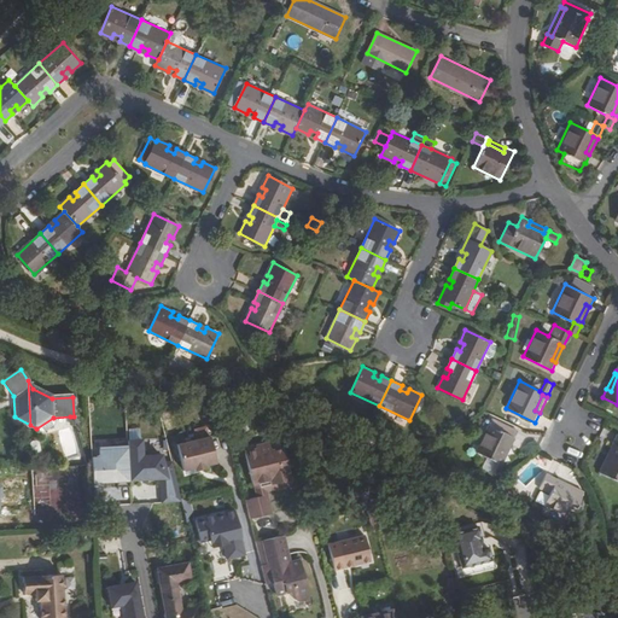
[(497,420),(494,426),(516,437),(519,431),(497,420)]
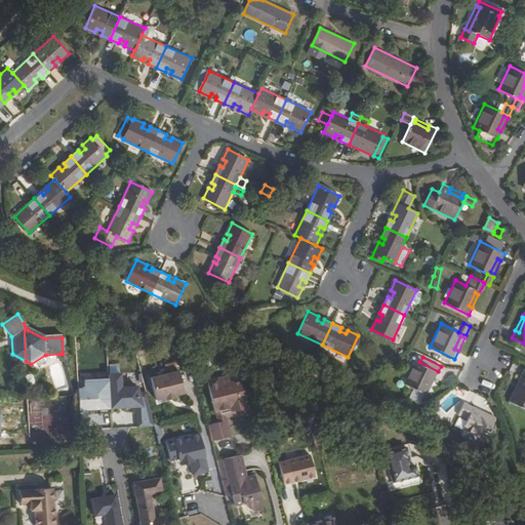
[(415,360),(404,384),(421,392),(428,395),(429,392),(426,391),(432,376),(436,378),(439,372),(438,371),(419,362),(415,360)]
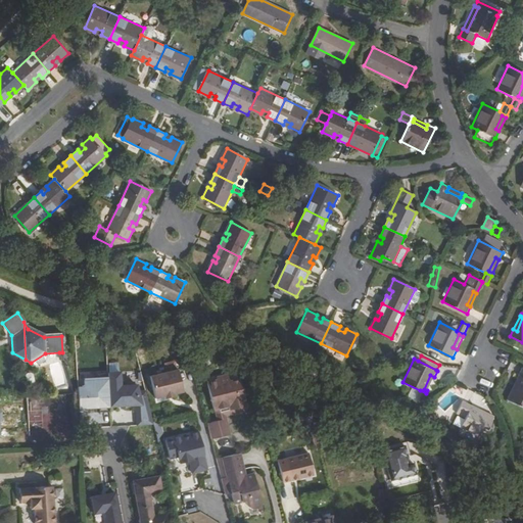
[(518,376),(521,378),(511,400),(522,407),(522,368),(518,376)]
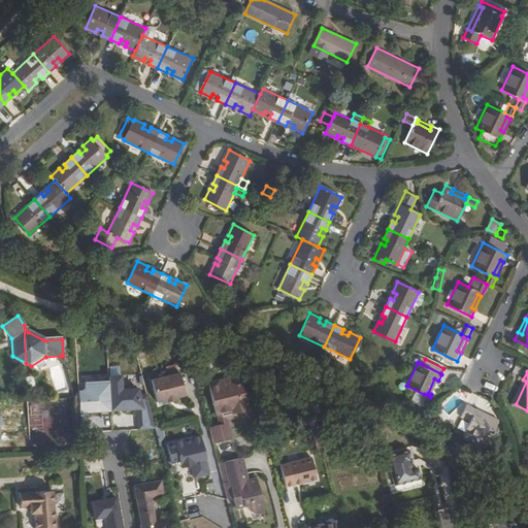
[(80,414),(135,409),(136,429),(147,428),(145,386),(124,387),(124,373),(109,374),(109,378),(85,381),(86,389),(79,390),(80,414)]
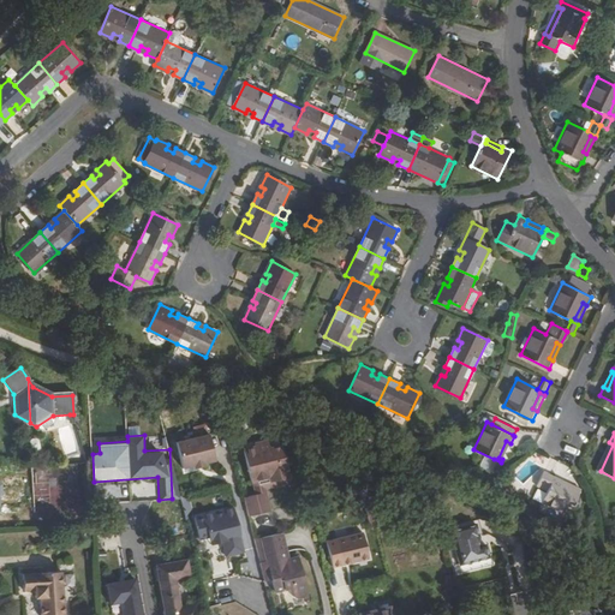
[(209,435),(175,442),(183,469),(193,466),(195,469),(204,466),(204,464),(215,460),(209,435)]
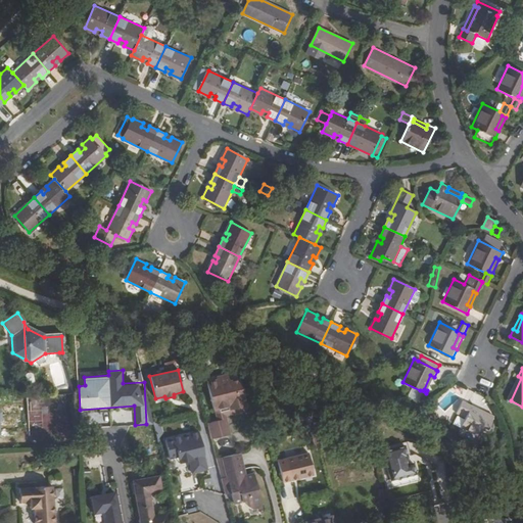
[(221,415),(223,412),(228,410),(233,413),(243,410),(245,406),(239,378),(228,381),(227,375),(215,378),(216,380),(205,383),(212,411),(215,411),(217,416),(221,415)]
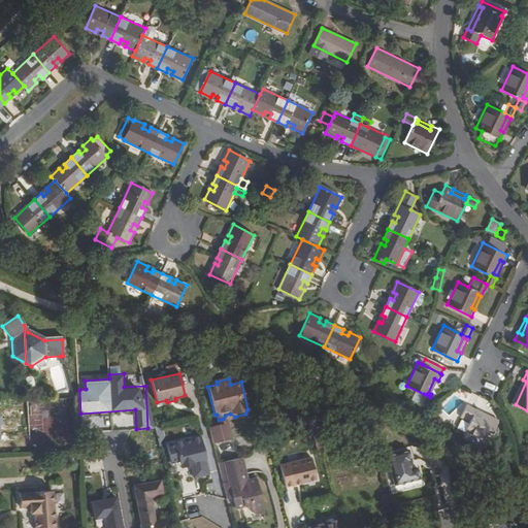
[(438,381),(434,378),(428,393),(431,394),(438,381)]
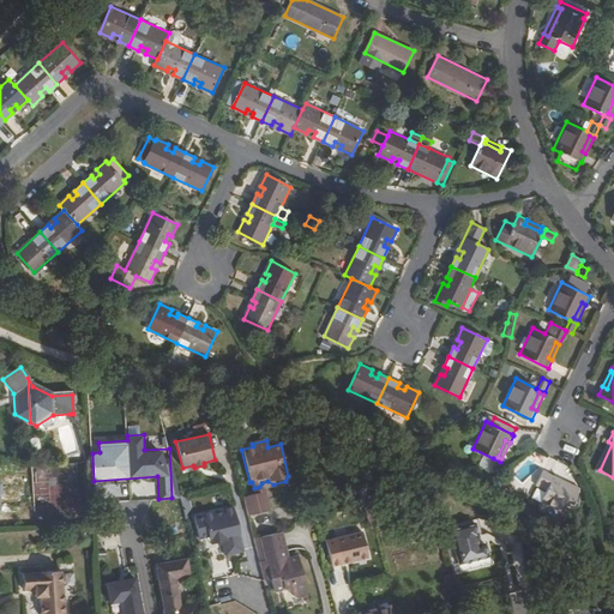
[(612,444),(608,441),(595,469),(600,470),(612,444)]
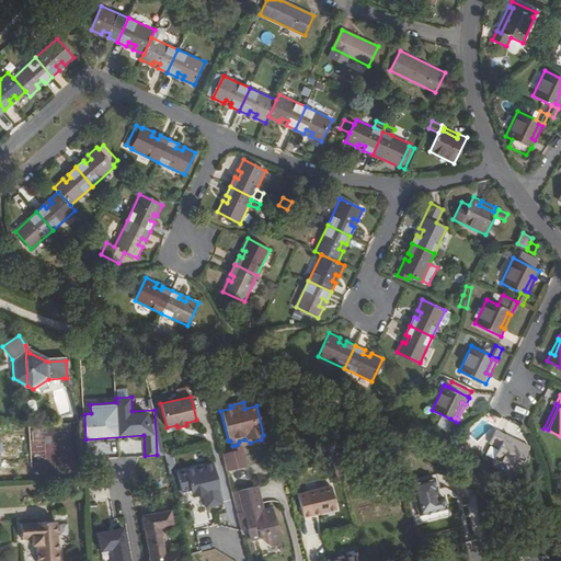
[(457,422),(450,419),(446,428),(453,432),(457,422)]
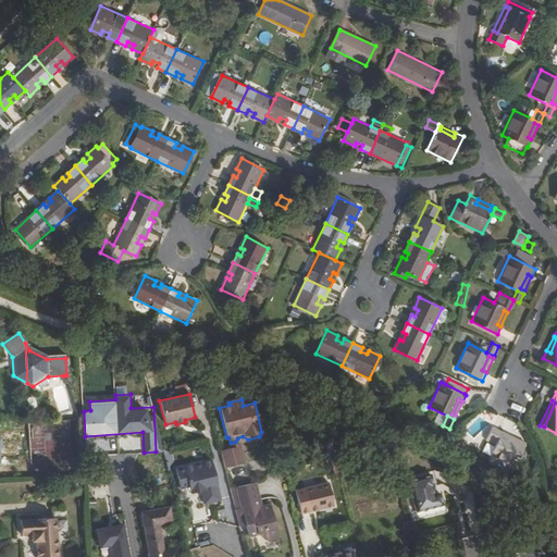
[(490,456),(515,468),(525,446),(500,434),(503,431),(493,425),(486,440),(495,444),(490,456)]
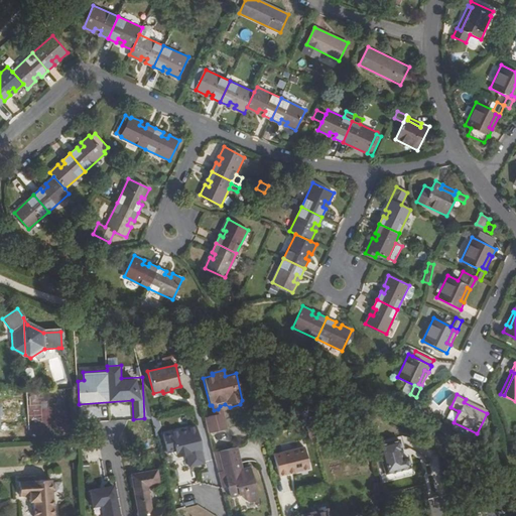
[(466,399),(464,402),(487,413),(489,410),(466,399)]
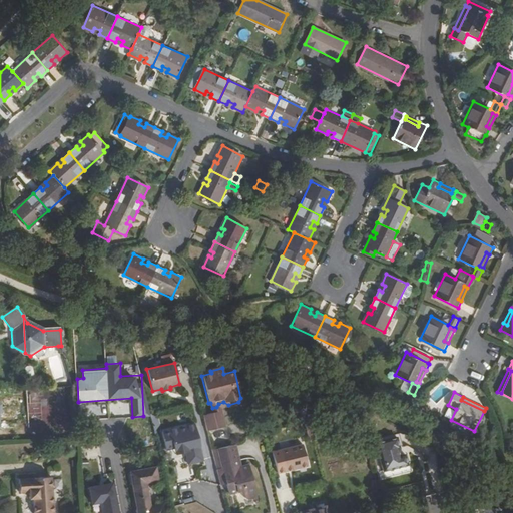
[(105,403),(92,404),(94,419),(106,417),(105,403)]
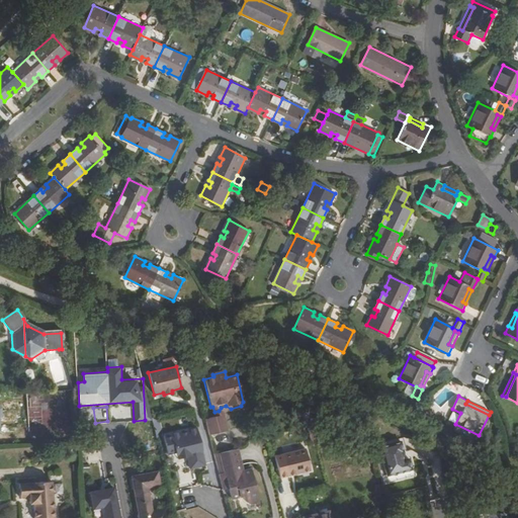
[(219,411),(214,412),(216,418),(224,417),(221,408),(219,411)]
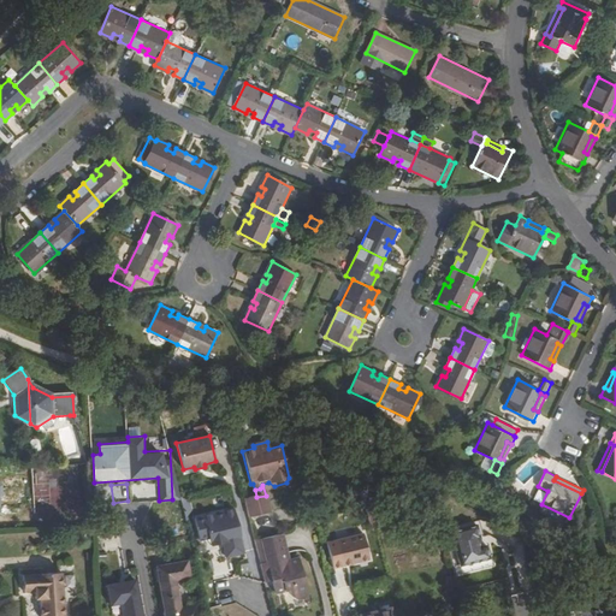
[(244,501),(249,520),(270,514),(266,496),(256,497),(244,501)]
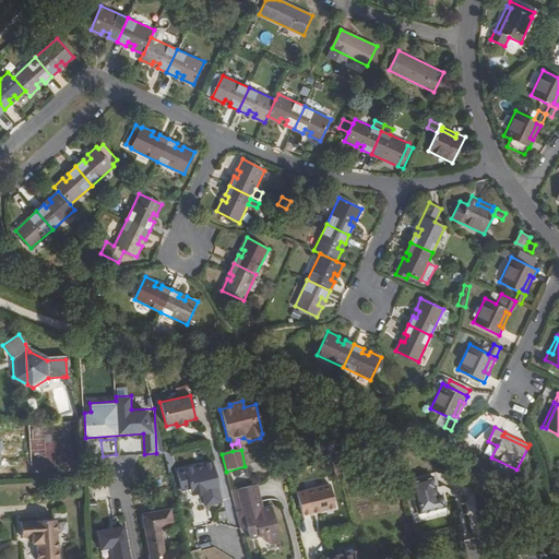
[(222,502),(212,462),(176,471),(181,490),(190,488),(194,487),(197,494),(202,492),(205,506),(222,502)]
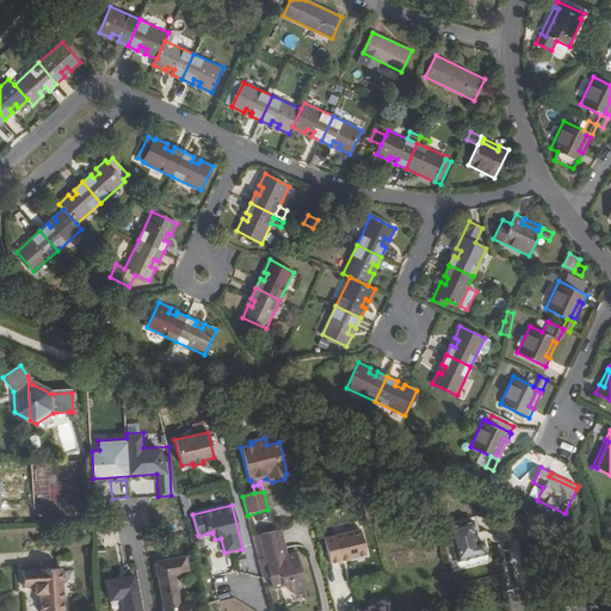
[(475,535),(471,522),(448,529),(456,562),(485,555),(481,543),(475,544),(474,536),(475,535)]
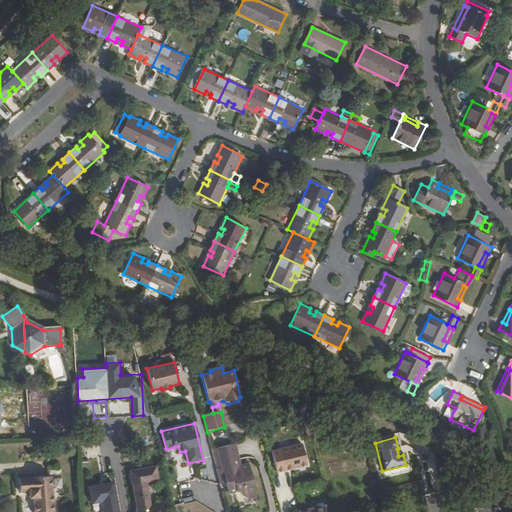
[(279,451),(285,472),(307,467),(301,445),(279,451)]
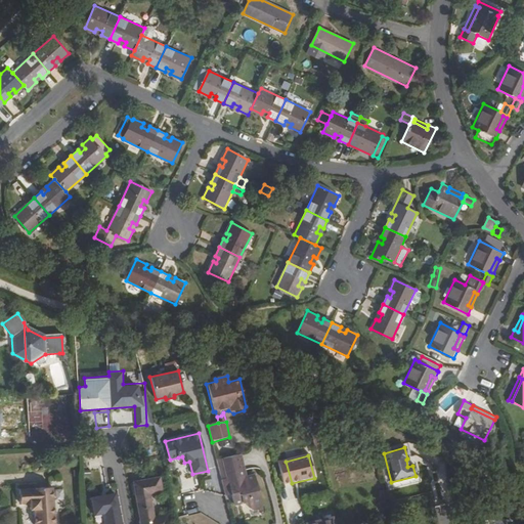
[(226,475),(242,472),(237,456),(222,460),(226,475)]
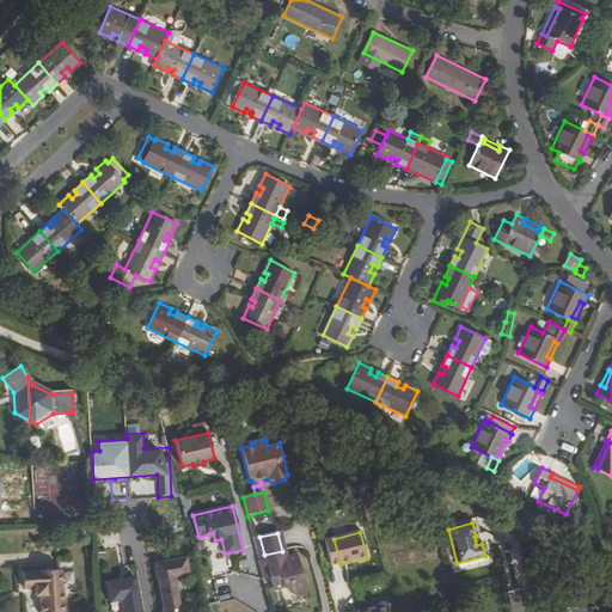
[(282,551),(264,555),(265,561),(267,564),(285,560),(282,551)]
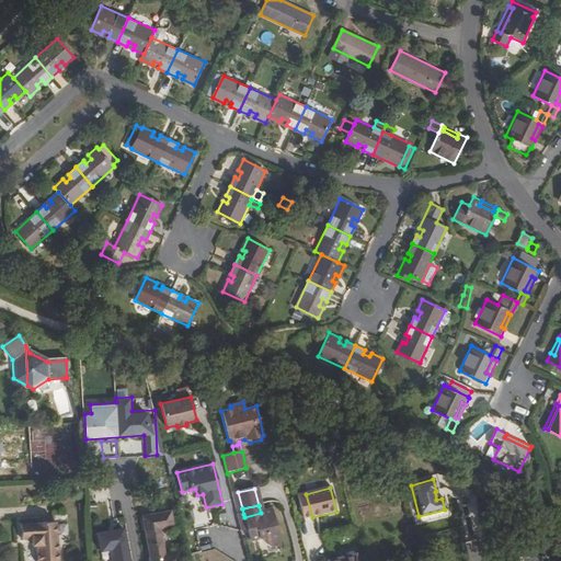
[(271,548),(277,547),(281,546),(272,511),(261,513),(244,517),(243,514),(237,515),(241,533),(247,531),(250,542),(263,539),(264,544),(271,548)]
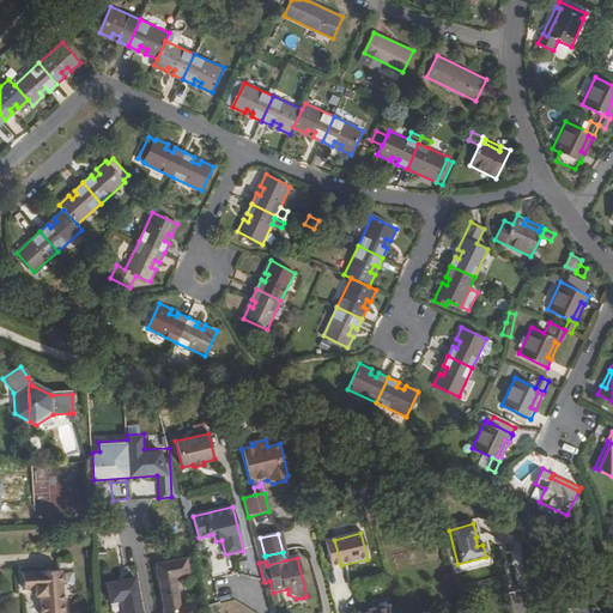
[(194,612),(193,604),(178,606),(174,575),(188,574),(186,559),(156,564),(164,612),(194,612)]
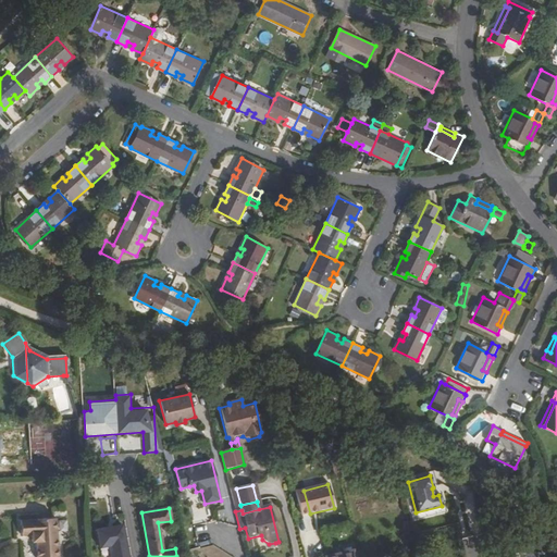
[(58,556),(57,518),(20,520),(21,534),(31,534),(32,541),(36,541),(36,556),(58,556)]
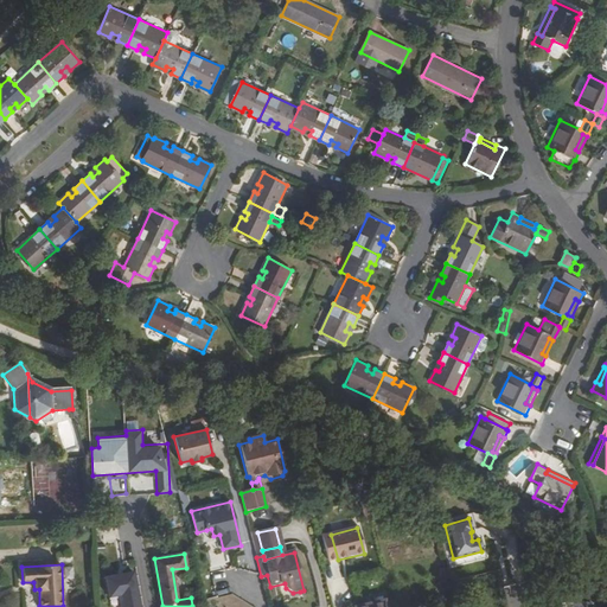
[(139,606),(133,570),(104,575),(109,595),(121,593),(123,606),(139,606)]
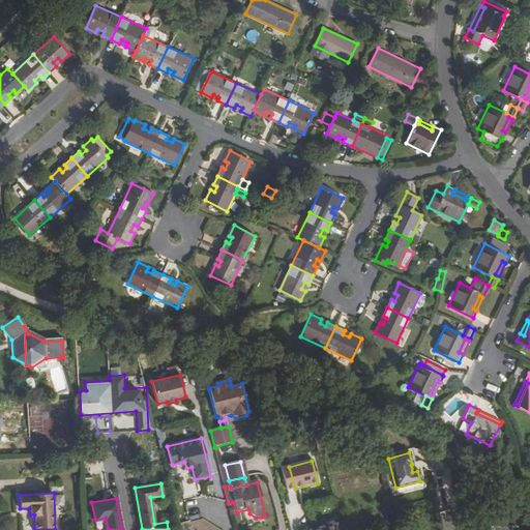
[(508,519),(495,520),(496,528),(509,528),(508,519)]
